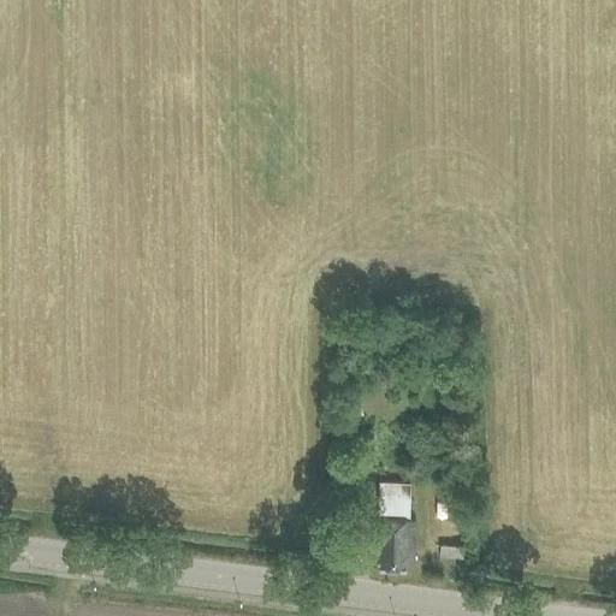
[(404,374),(375,377),(377,389),(404,386),(404,374)]
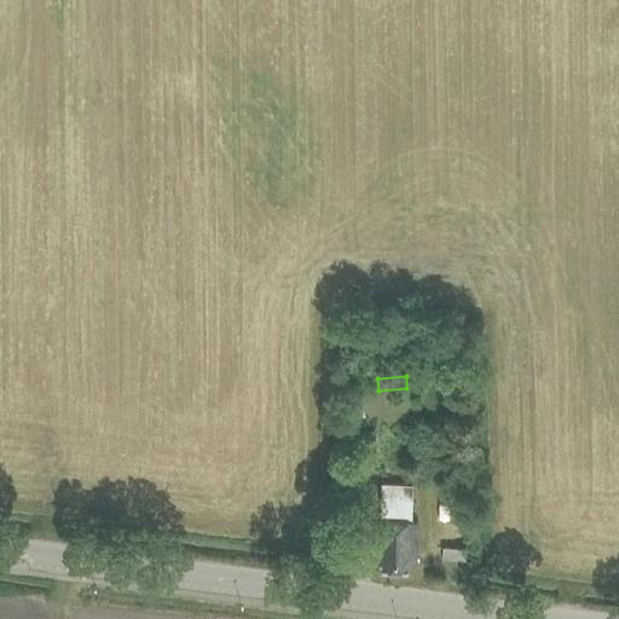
[(364,395),(354,395),(354,418),(364,418),(364,395)]
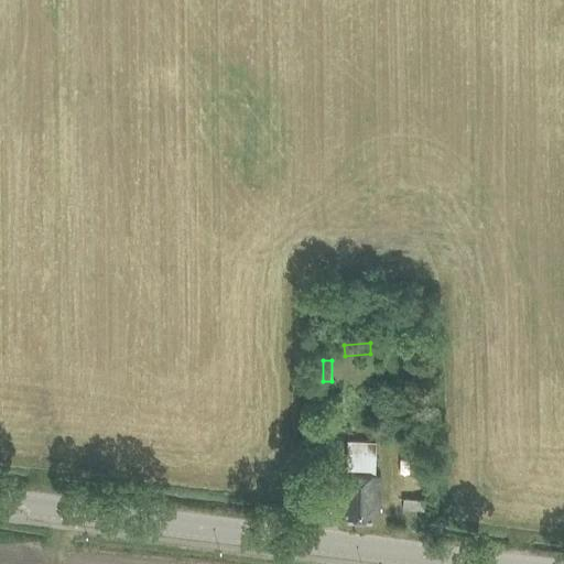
[(322,437),(322,449),(336,449),(336,437),(322,437)]
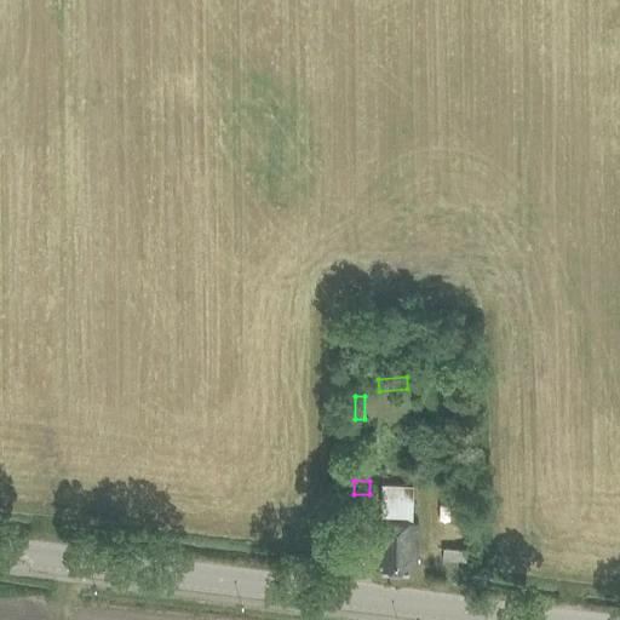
[(420,570),(422,527),(413,527),(413,491),(384,491),(384,526),(377,526),(377,569),(386,569),(386,575),(412,575),(412,570),(420,570)]
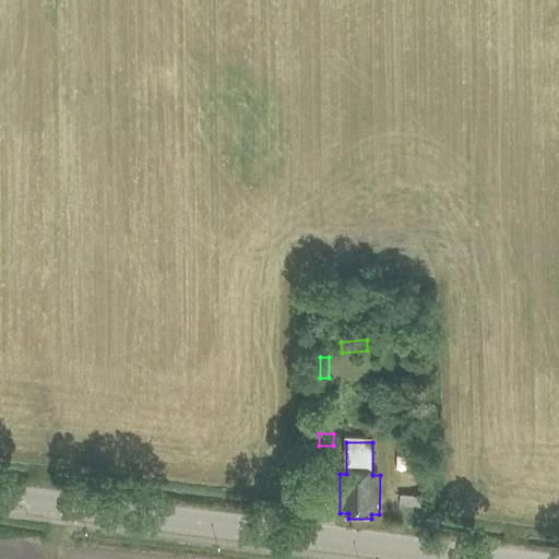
[(420,496),(400,496),(400,506),(419,507),(420,496)]
